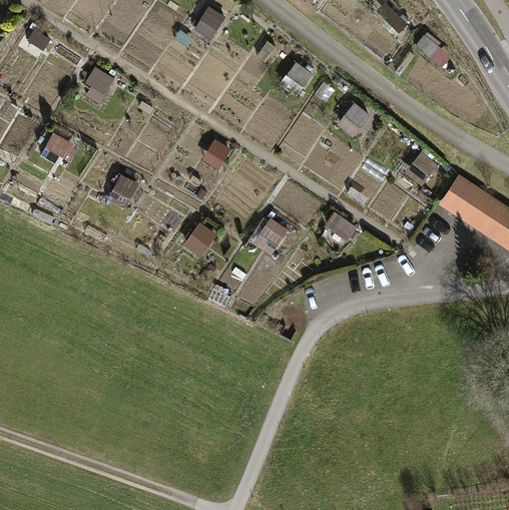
[(396,31),(405,22),(384,0),(374,9),(396,31)]
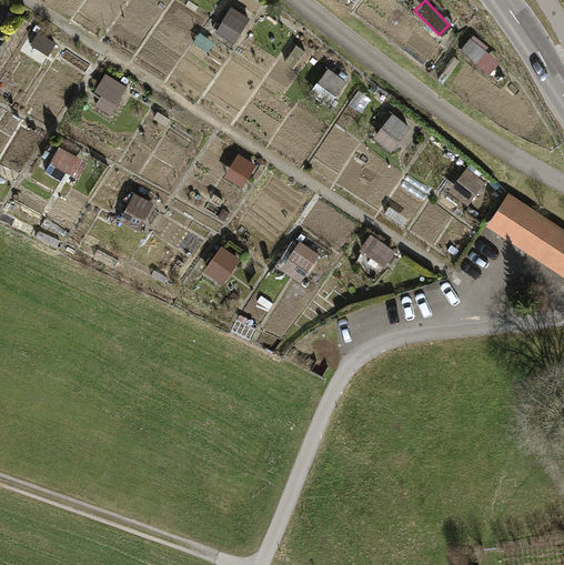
[(249,18),(230,7),(213,31),(232,43),(249,18)]
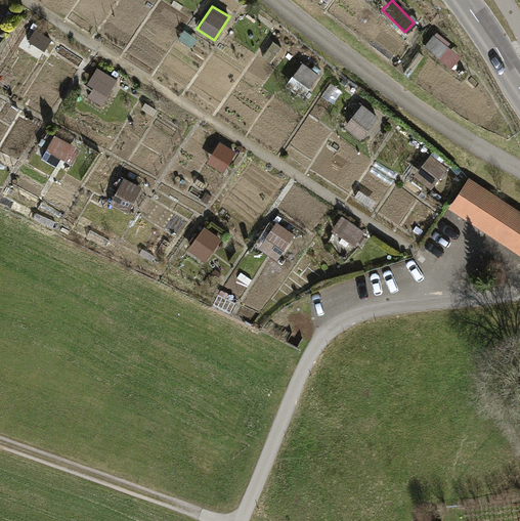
[(447,41),(433,31),(422,47),(449,68),(459,55),(444,44),(447,41)]
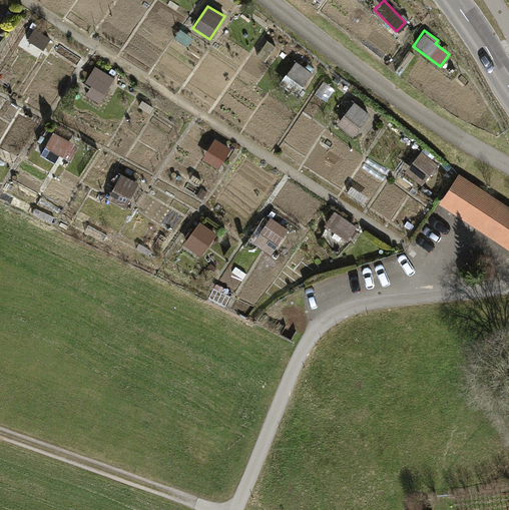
[(276,47),(266,41),(256,56),(266,63),(276,47)]
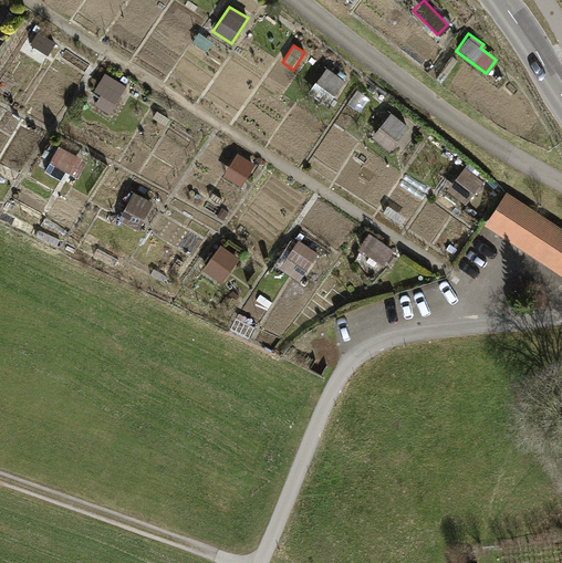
[(454,59),(447,54),(433,75),(434,75),(439,80),(454,59)]
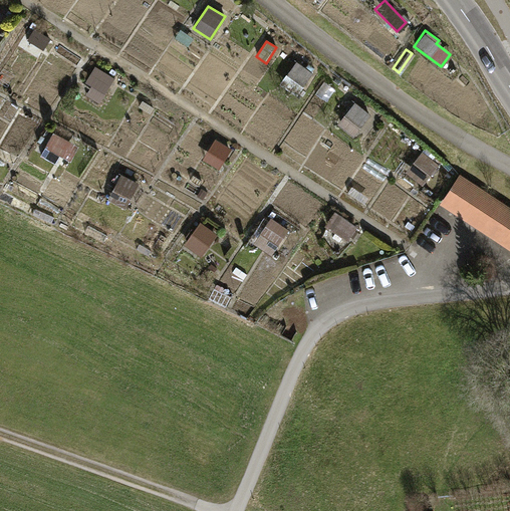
[(311,72),(296,62),(287,75),(303,85),(311,72)]
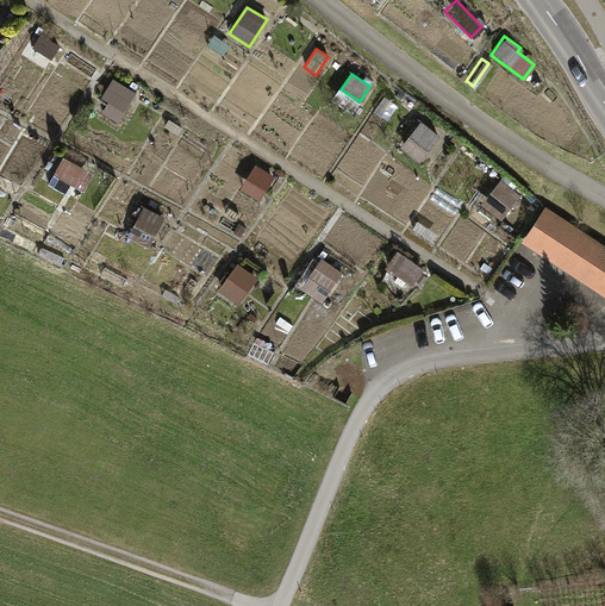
[(135,94),(111,80),(100,99),(108,105),(123,113),(135,94)]
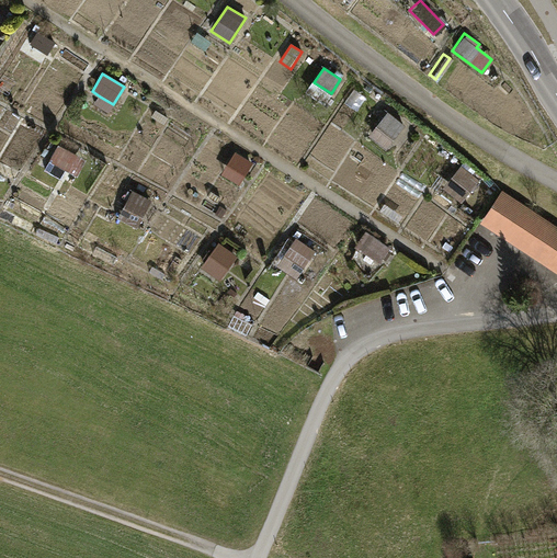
[(113,104),(100,97),(92,109),(105,117),(113,104)]
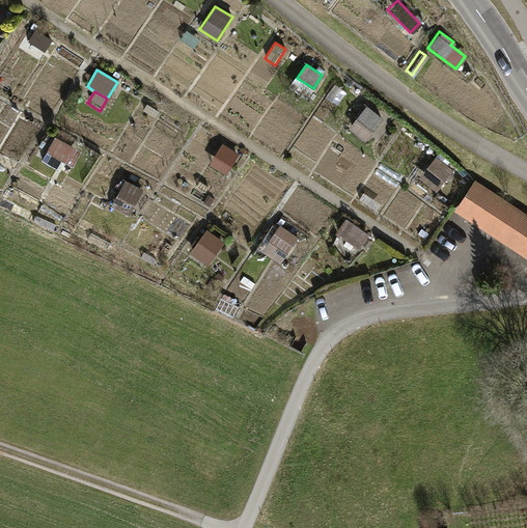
[(386,120),(366,106),(351,128),(370,142),(386,120)]
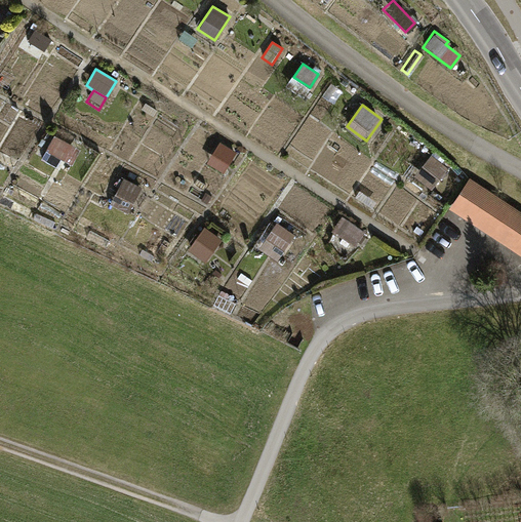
[(17,112),(11,108),(4,119),(10,122),(17,112)]
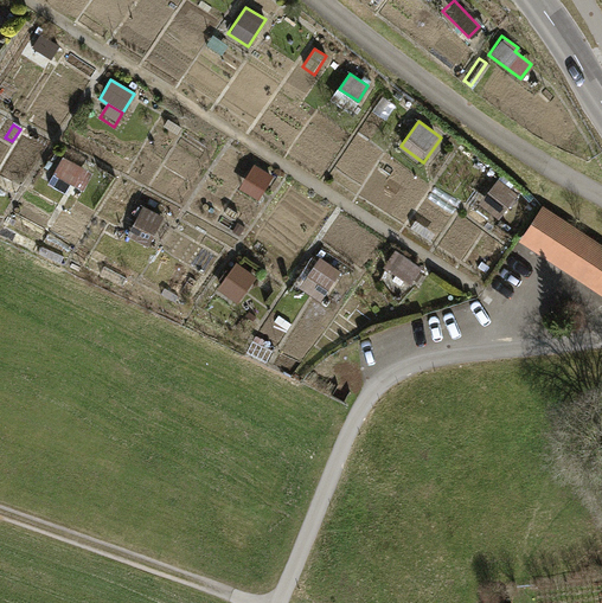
[(83,170),(63,158),(49,181),(70,193),(83,170)]
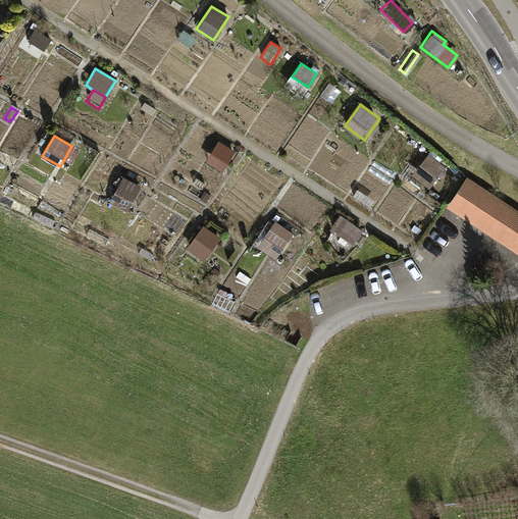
[(235,151),(217,142),(206,162),(223,171),(235,151)]
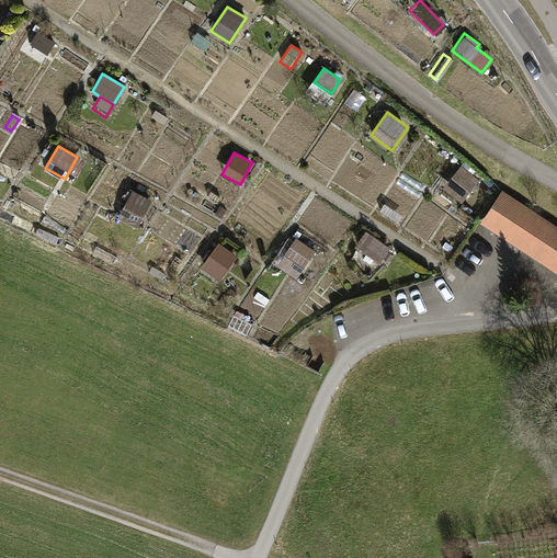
[(477,178),(459,166),(445,188),(462,198),(477,178)]
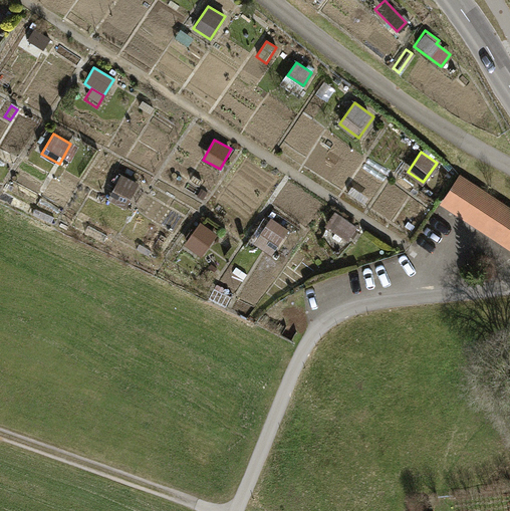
[(509,208),(459,175),(441,202),(509,248),(509,208)]
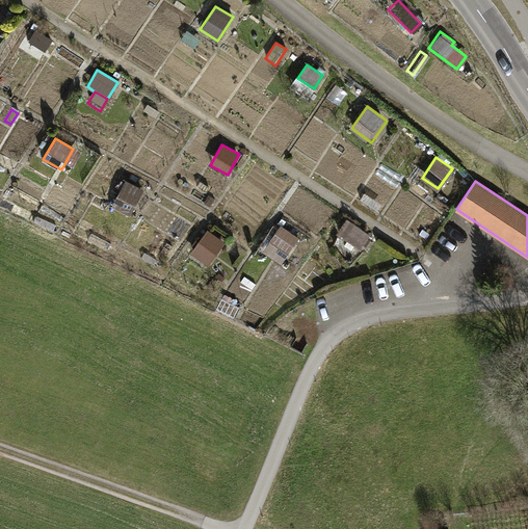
[(143,190),(126,182),(113,206),(131,214),(143,190)]
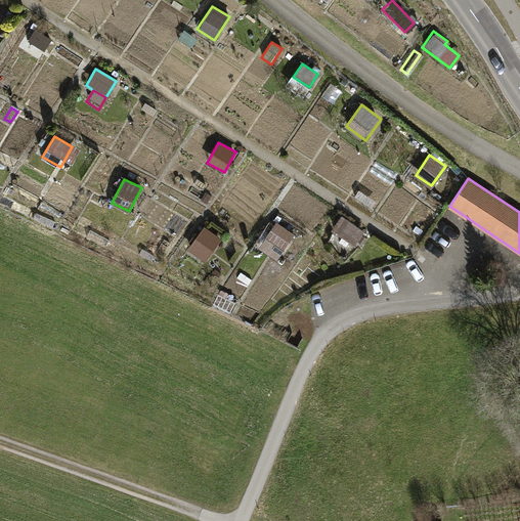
[(361,230),(341,218),(326,242),(346,254),(361,230)]
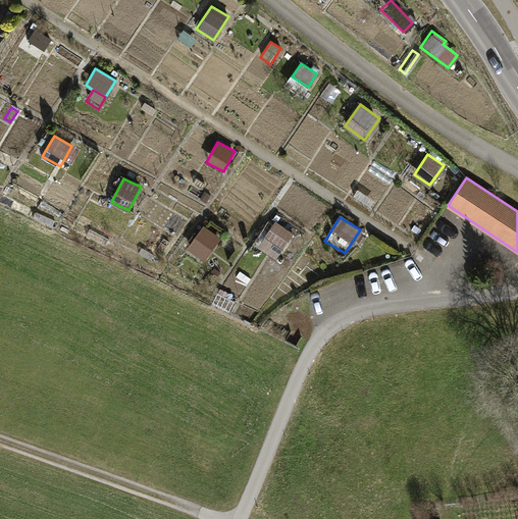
[(294,235),(275,222),(260,246),(278,258),(294,235)]
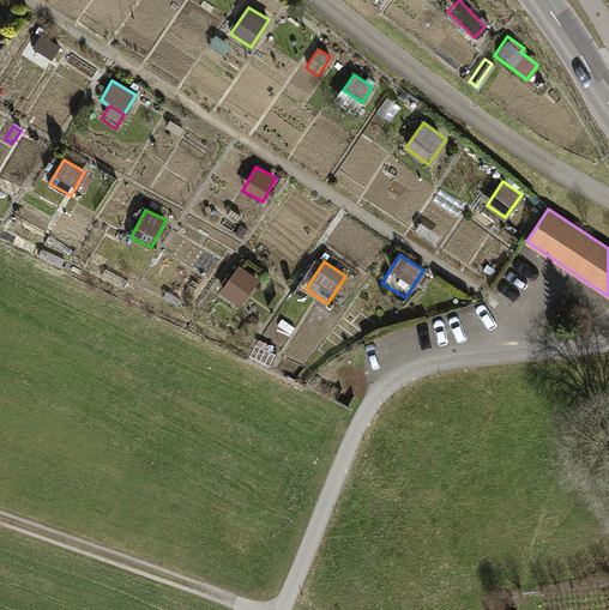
[(258,278),(239,265),(221,293),(239,305),(258,278)]
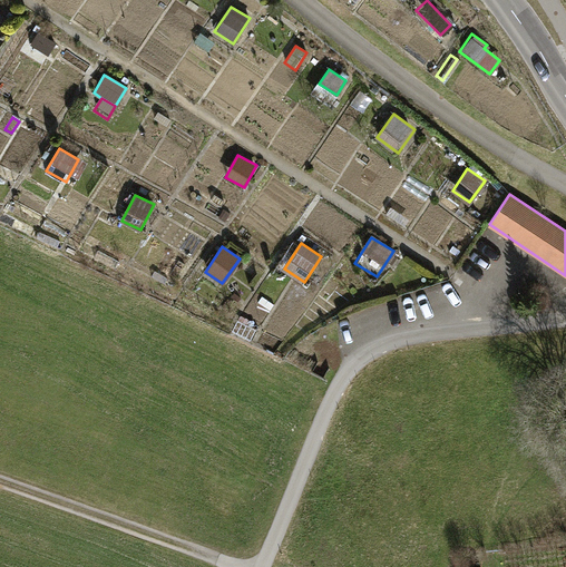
[(256,329),(237,319),(231,331),(251,341),(256,329)]
